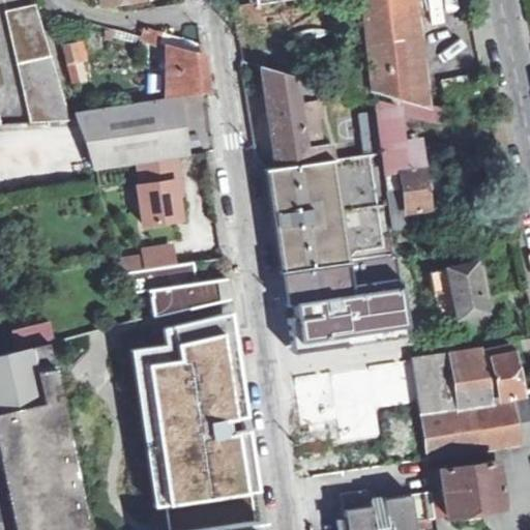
[(371,92),(416,105),(403,0),(355,0),(357,12),(339,15),(344,52),(361,50),(363,63),(328,53),(321,83),(372,99),(371,92)]
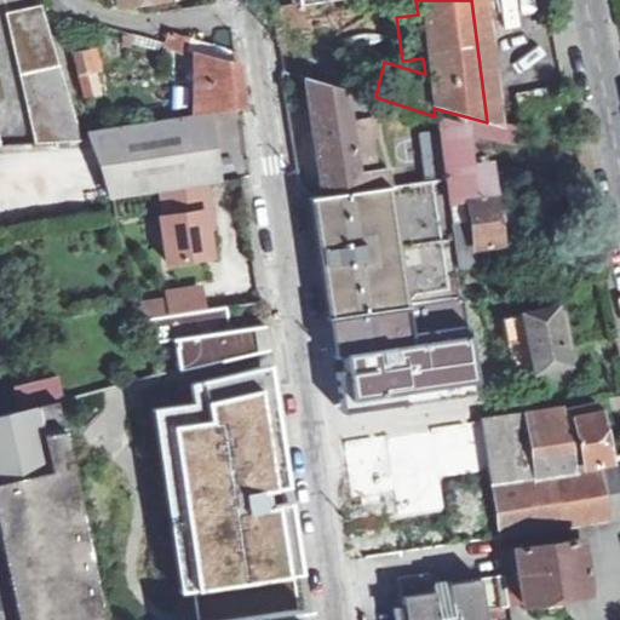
[(41,7),(10,13),(38,144),(82,142),(41,7)]
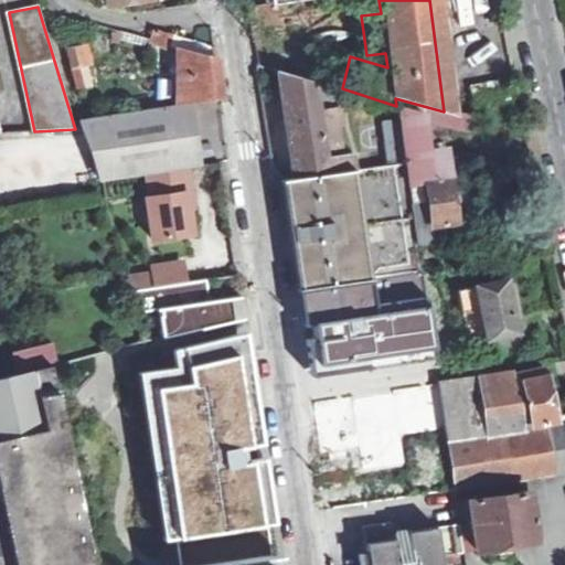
[(153,29),(149,41),(169,48),(172,35),(153,29)]
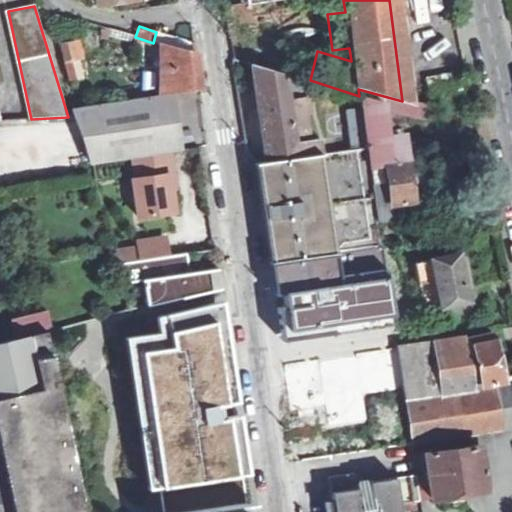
[(78,40),(61,44),(70,80),(84,76),(79,59),(83,57),(78,40)]
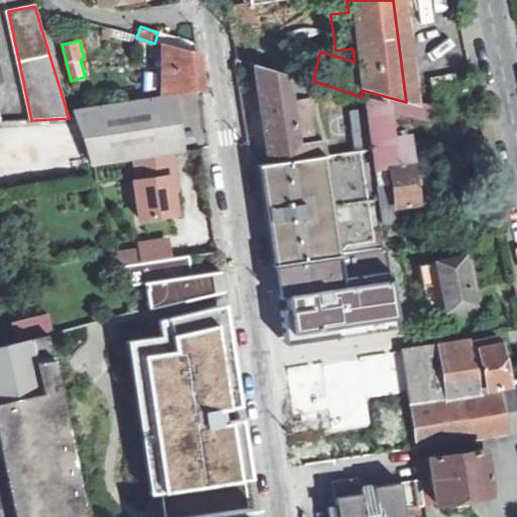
[(163,44),(162,95),(177,93),(202,89),(201,82),(197,54),(163,44)]
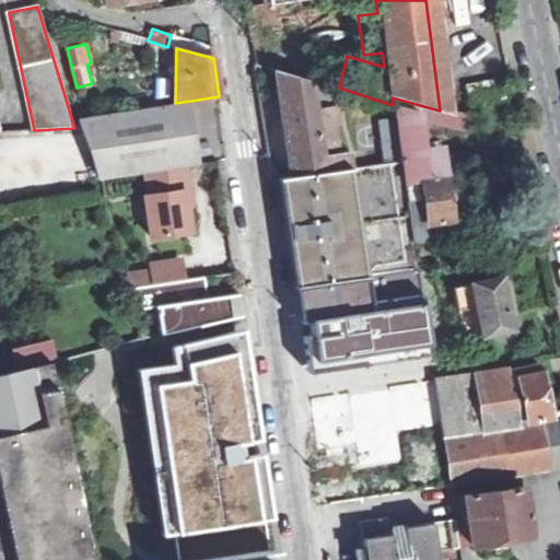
[(351,167),(349,152),(341,153),(335,108),(316,112),(313,80),(277,70),(289,150),(292,176),(351,167)]
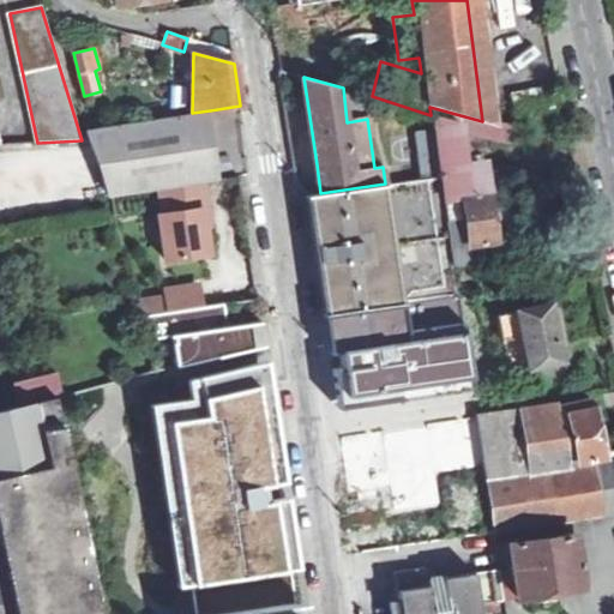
[(215,140),(210,110),(192,113),(88,131),(110,196),(160,188),(204,181),(221,179),(215,140)]
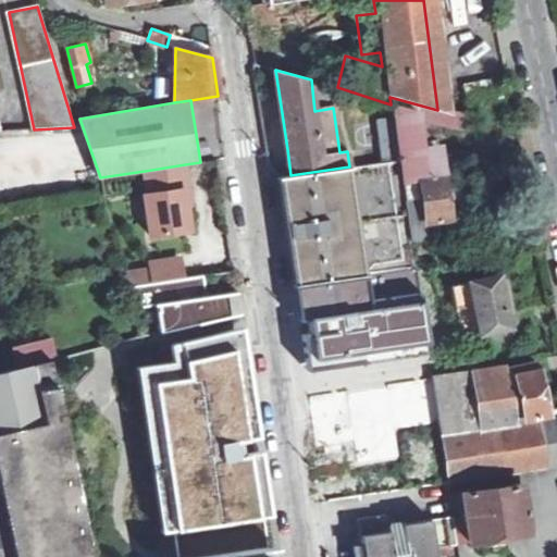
[(401,180),(442,174),(437,151),(422,155),(415,113),(392,107),(398,159),(401,180)]
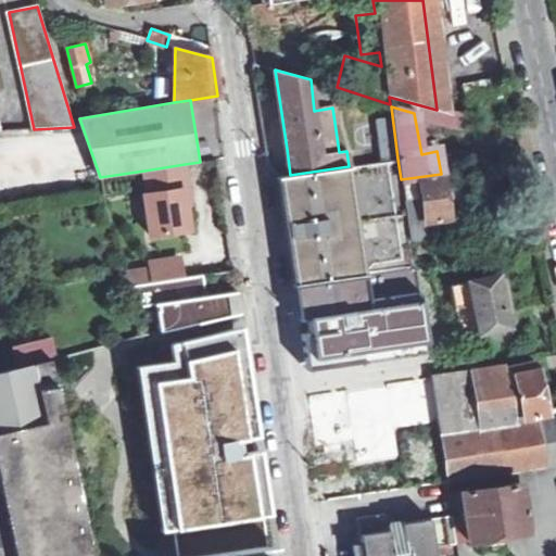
[(349,166),(290,175),(281,176),(292,247),(298,283),(364,274),(414,266),(411,240),(401,179),(397,159),(349,166)]
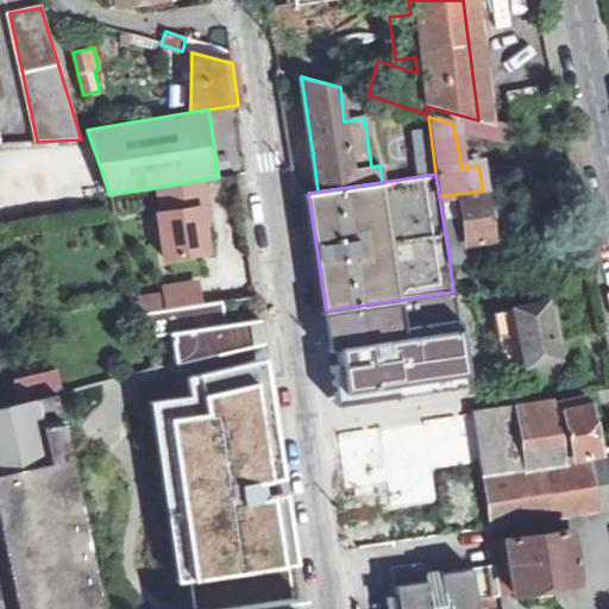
[(202,180),(158,187),(162,211),(158,211),(165,257),(208,251),(202,207),(206,207),(202,180)]
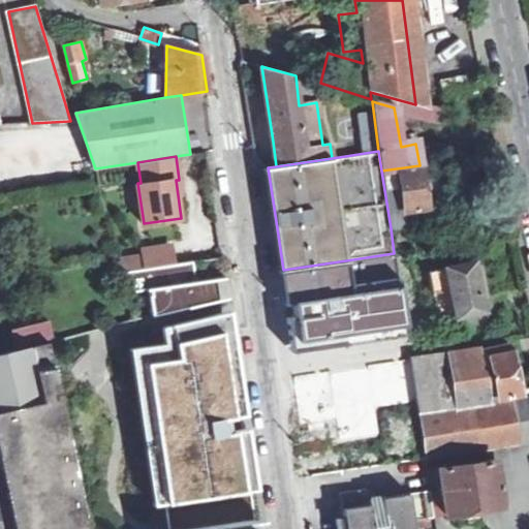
[(381,170),(391,228),(428,222),(425,195),(444,192),(440,163),(419,165),(381,170)]
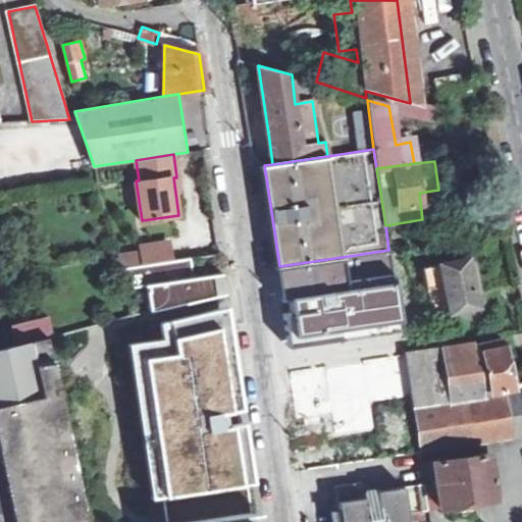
[(142,247),(145,264),(172,260),(169,243),(142,247)]
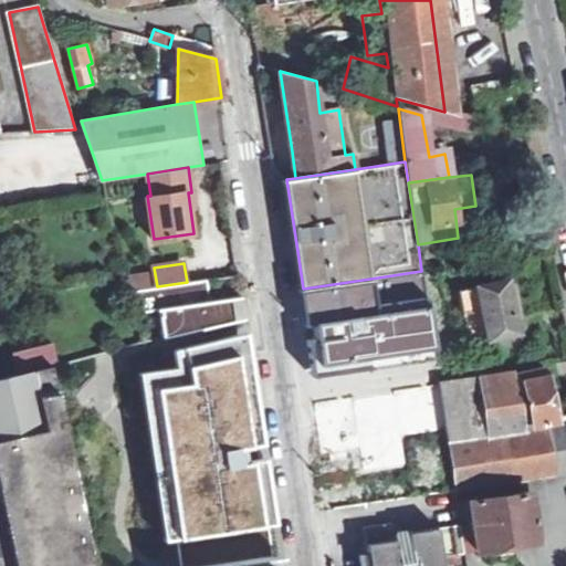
[(421,271),(370,279),(375,312),(426,305),(421,271)]
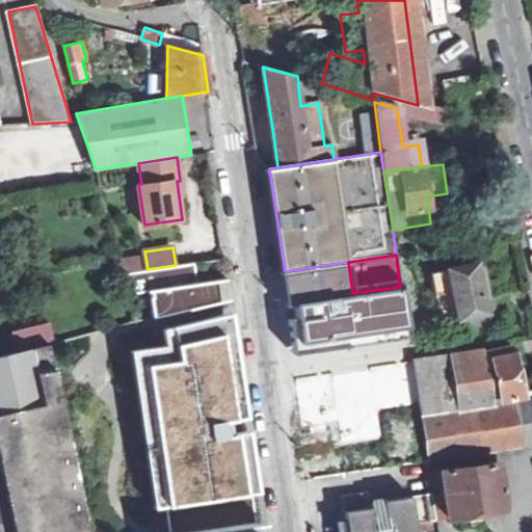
[(348,262),(285,271),(289,302),(352,293),(348,262)]
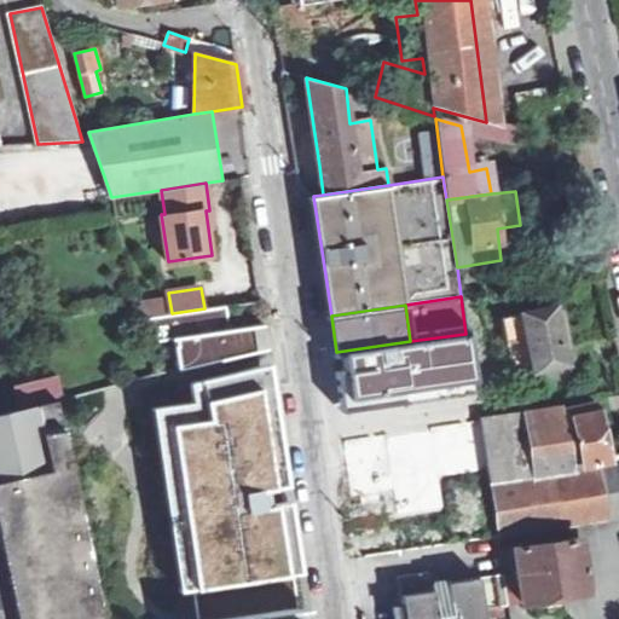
[(146,318),(150,342),(172,339),(181,368),(255,348),(254,327),(230,329),(227,306),(204,308),(172,313),(146,318)]
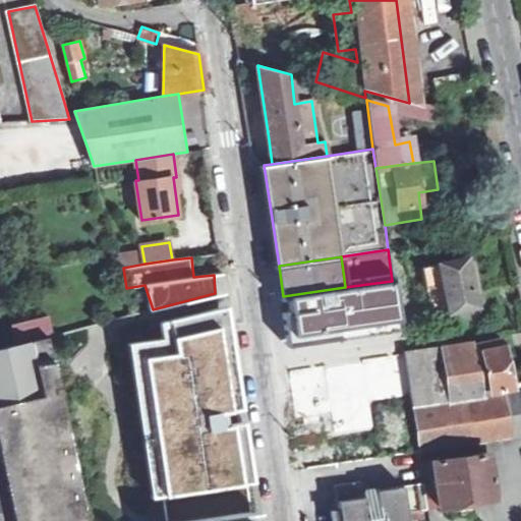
[(423,266),(431,313),(475,305),(465,257),(423,266)]
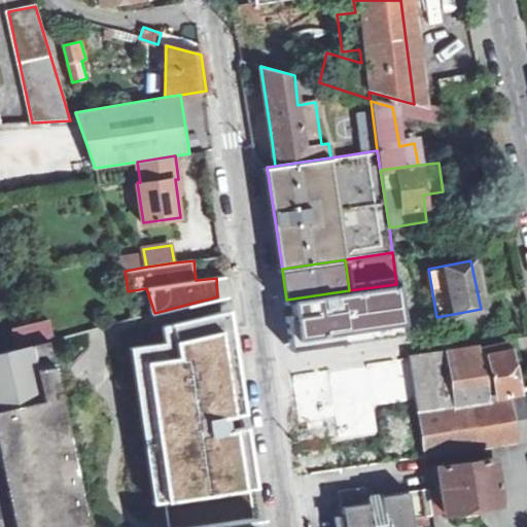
[(349,290),(286,300),(293,352),(403,335),(396,284),(349,290)]
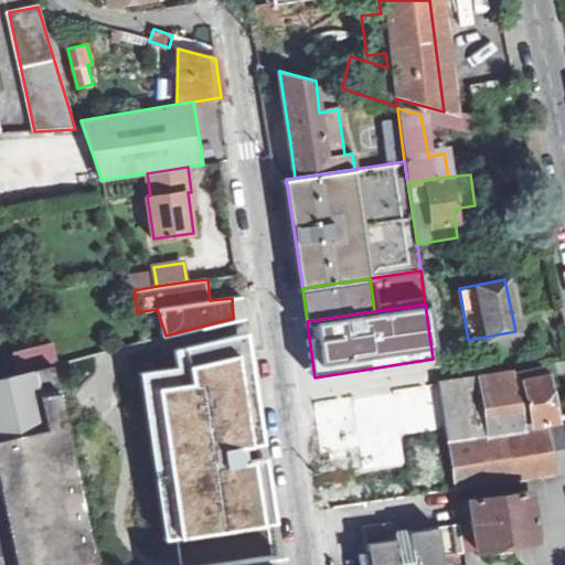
[(180,366),(156,370),(181,564),(259,564),(234,405),(253,402),(246,361),(231,363),(230,356),(240,354),(236,334),(176,349),(180,366)]
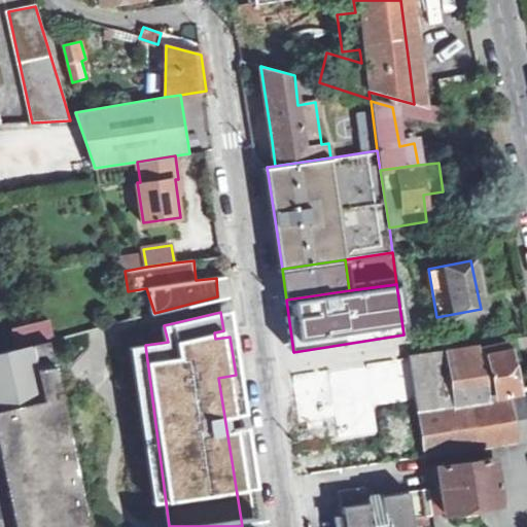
[(41,322),(15,327),(19,342),(44,337),(41,322)]
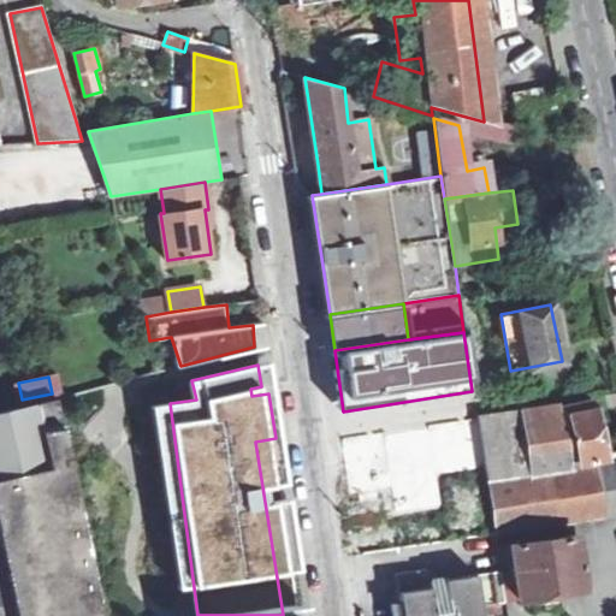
[(489,484),(606,466),(594,409),(593,410),(591,398),(560,404),(560,400),(478,413),(478,415),(481,442),(489,484)]
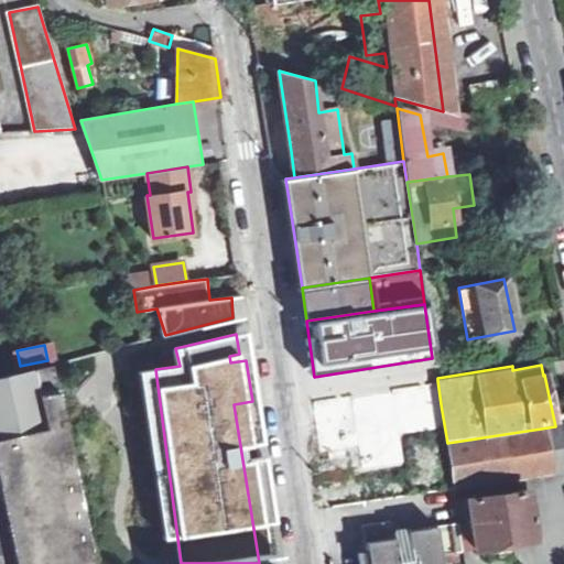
[(0,563),(93,563),(52,366),(0,377),(0,563)]
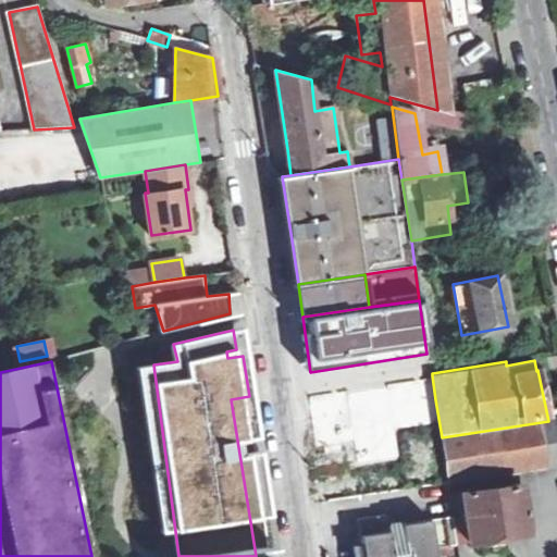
[(375,387),(316,396),(319,425),(379,417),(375,387)]
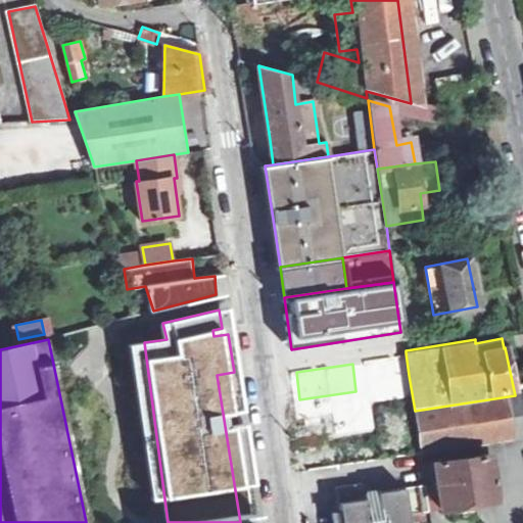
[(522,393),(515,395),(415,411),(420,450),(522,436),(522,393)]
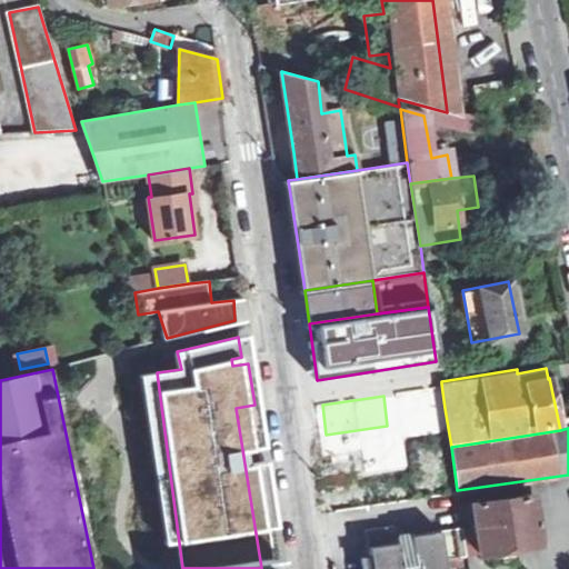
[(472,500),(480,550),(509,546),(540,541),(532,491),(472,500)]
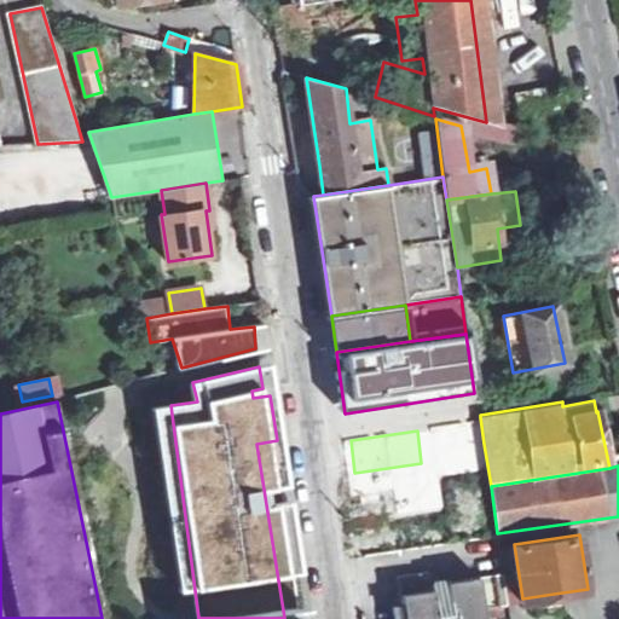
[(478,548),(499,545),(498,537),(476,539),(478,548)]
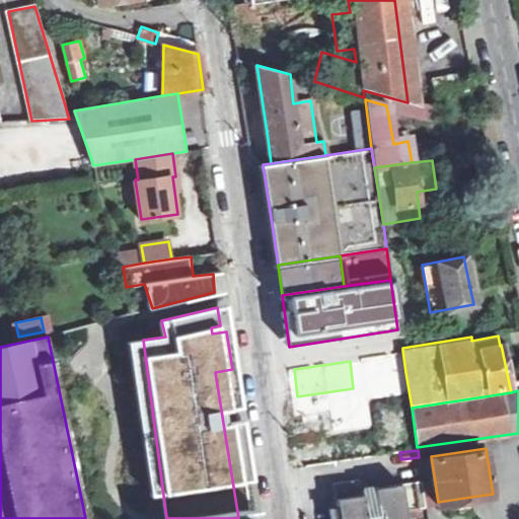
[(405,518),(405,512),(425,509),(422,483),(374,490),(377,515),(364,516),(360,480),(334,484),(338,518),(405,518)]
